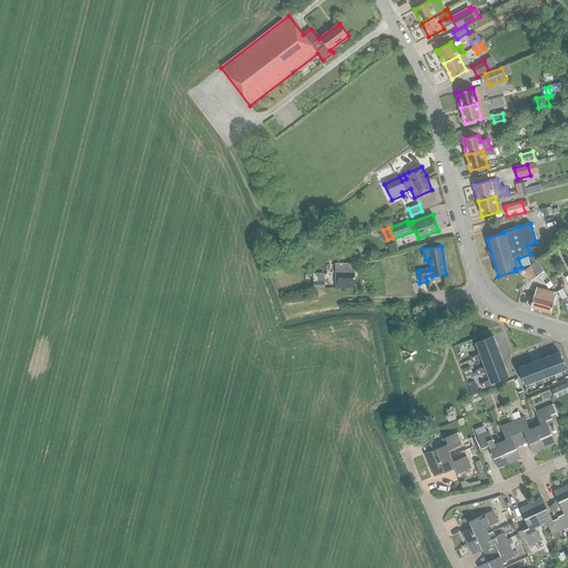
[(530,266),(538,276),(544,272),(537,262),(530,266)]
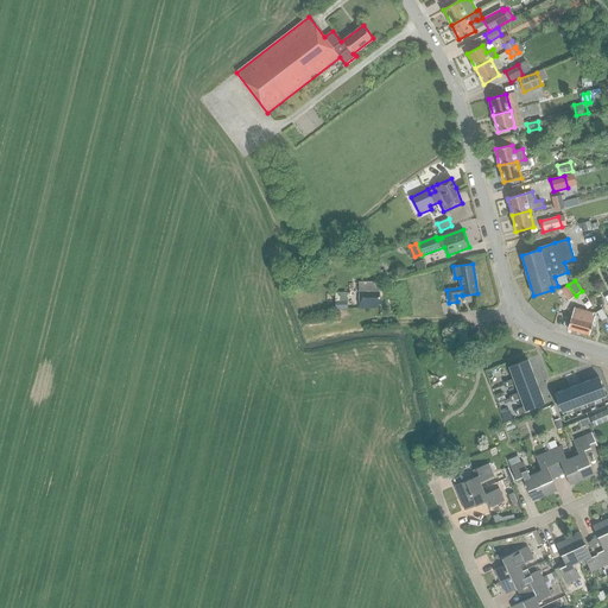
[(563,304),(576,296),(568,285),(556,293),(563,304)]
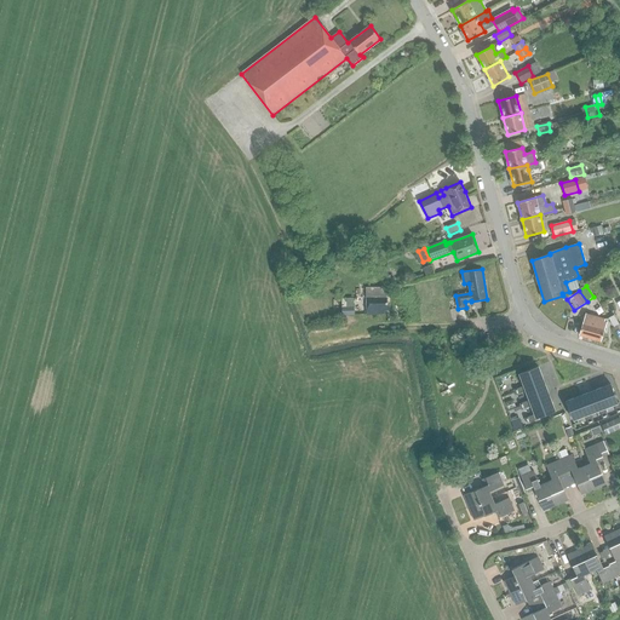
[(388,293),(367,293),(367,315),(384,315),(384,310),(388,310),(388,293)]
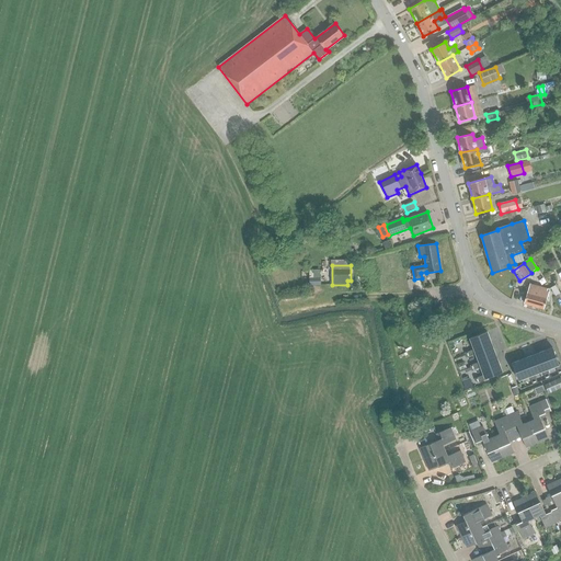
[(524,304),(544,309),(549,292),(547,292),(548,289),(530,284),(524,304)]
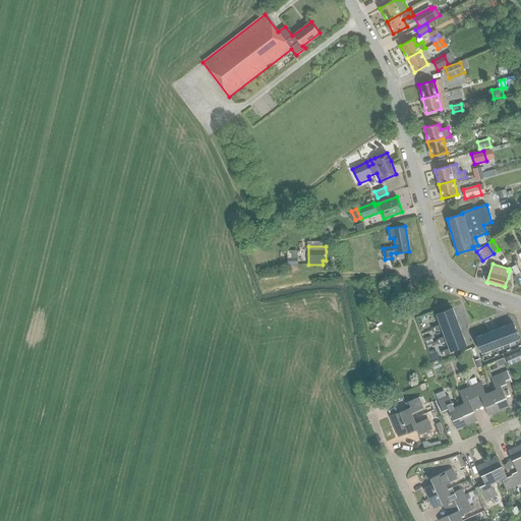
[(442,327),(457,321),(452,308),(437,314),(441,325),(431,328),(433,332),(442,329),(442,327)]
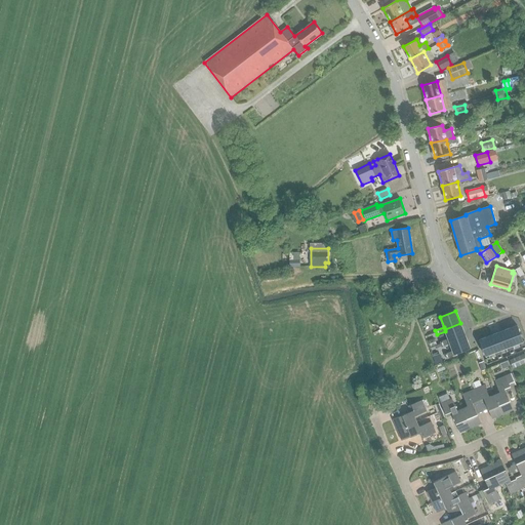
[(449,341),(465,335),(460,323),(445,329),(445,331),(448,339),(440,342),(441,347),(450,344),(449,341)]
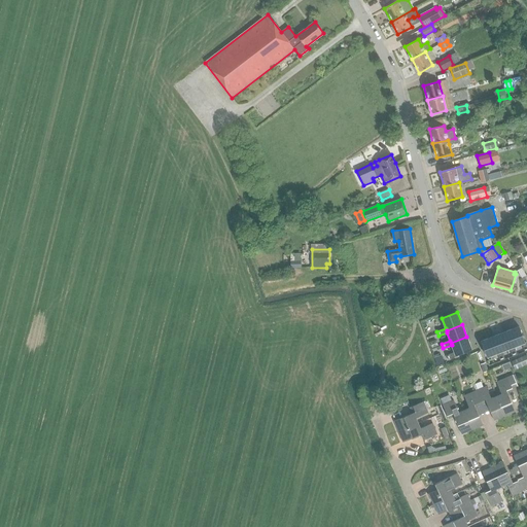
[(525,343),(519,327),(506,331),(513,348),(514,347),(522,344),(525,343)]
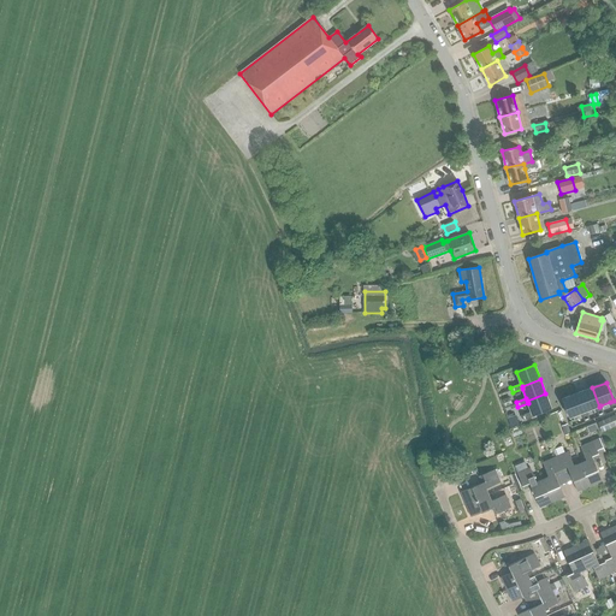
[(599,407),(592,388),(578,394),(585,412),(586,412),(596,408),(599,407)]
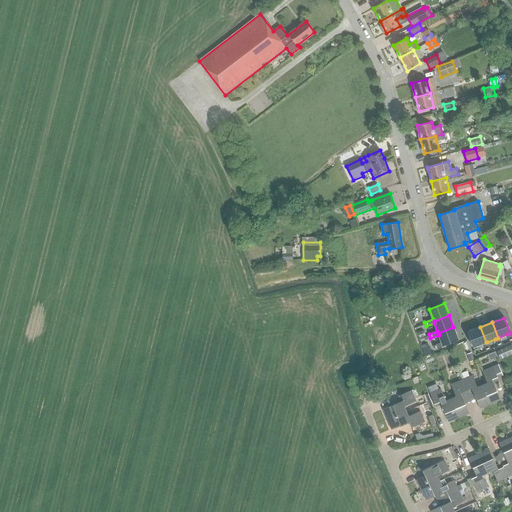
[(443,345),(458,340),(453,327),(438,333),(439,335),(442,342),(433,346),(435,350),(443,347),(443,345)]
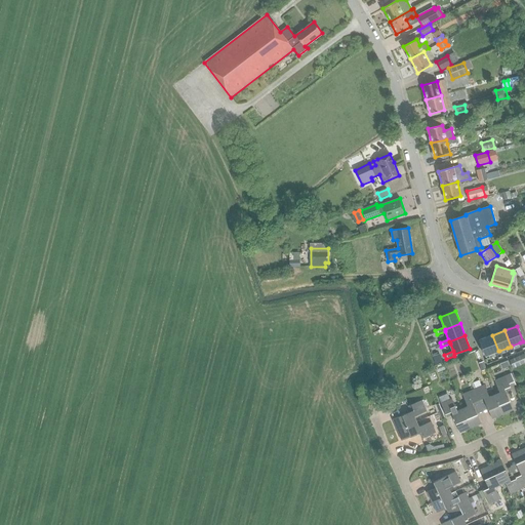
[(498,351),(492,335),(479,340),(485,356),(495,352),(498,351)]
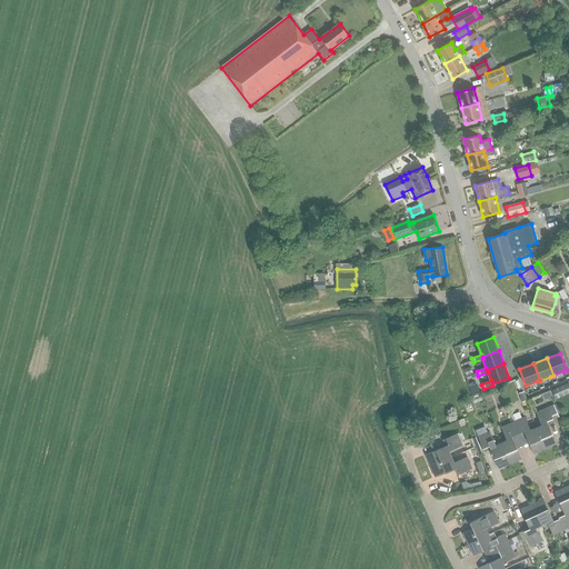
[(475,385),(469,387),(472,397),(481,393),(477,383),(475,385)]
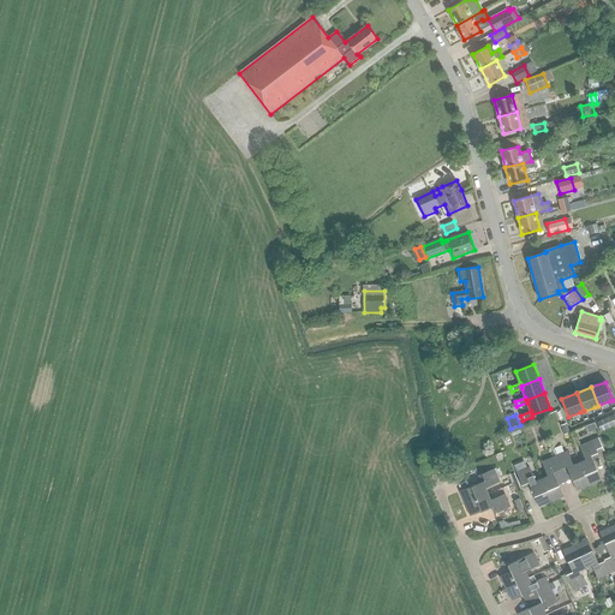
[(614,416),(614,415),(597,423),(601,431),(614,425),(614,416)]
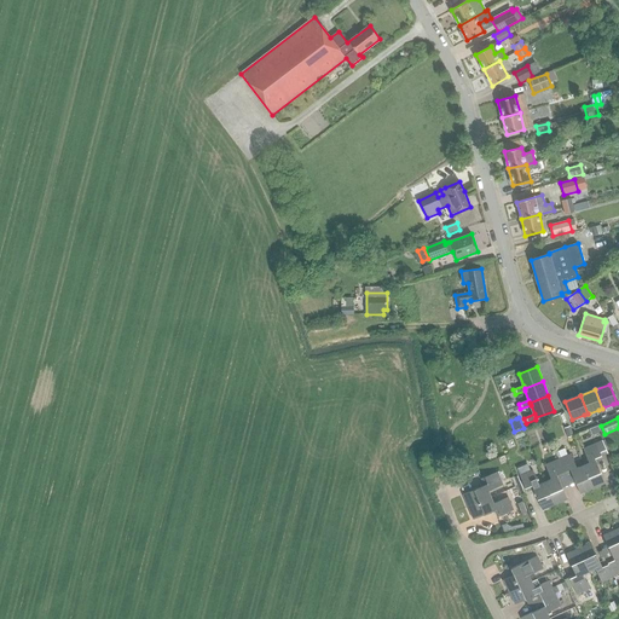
[(594,489),(606,484),(596,462),(603,460),(602,457),(608,455),(602,440),(583,449),(589,463),(583,466),(594,489)]
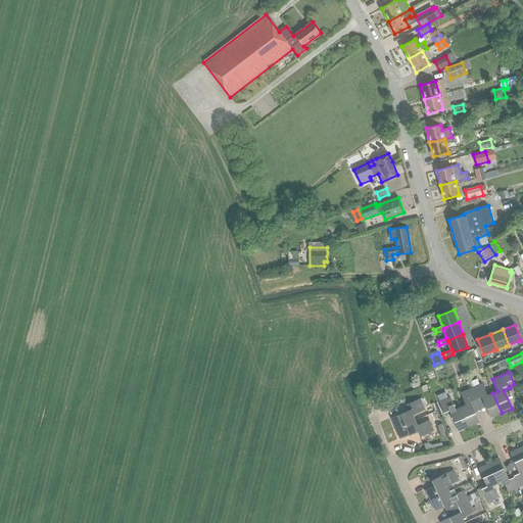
[(502,413),(492,393),(487,395),(482,383),(472,388),(477,401),(483,399),(490,418),(502,413)]
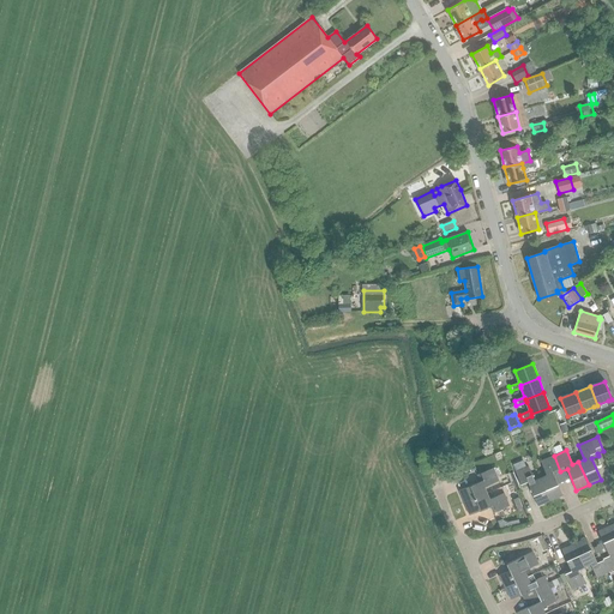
[(554,475),(560,471),(554,456),(541,462),(547,475),(541,477),(551,501),(563,495),(554,475)]
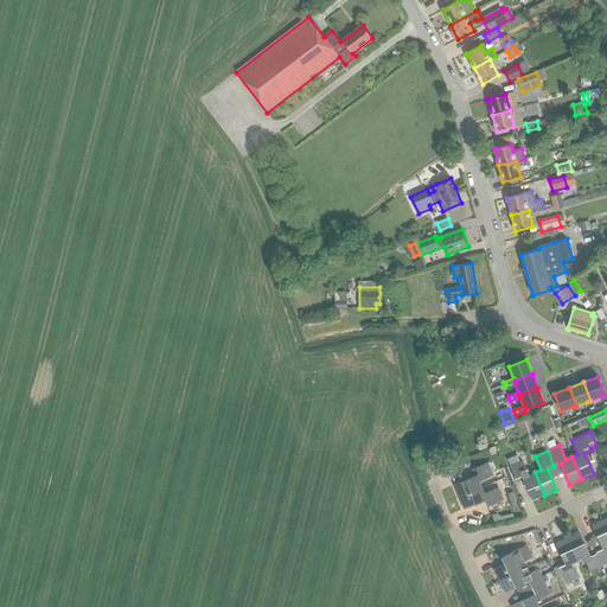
[(544,496),(535,472),(529,474),(523,461),(510,466),(517,483),(523,479),(532,500),(544,496)]
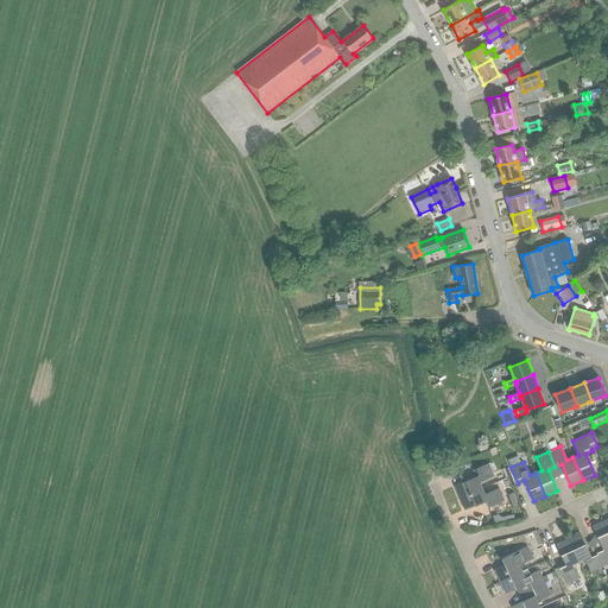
[(461,499),(483,489),(480,482),(494,476),(489,463),(473,470),(476,477),(455,486),(461,499)]
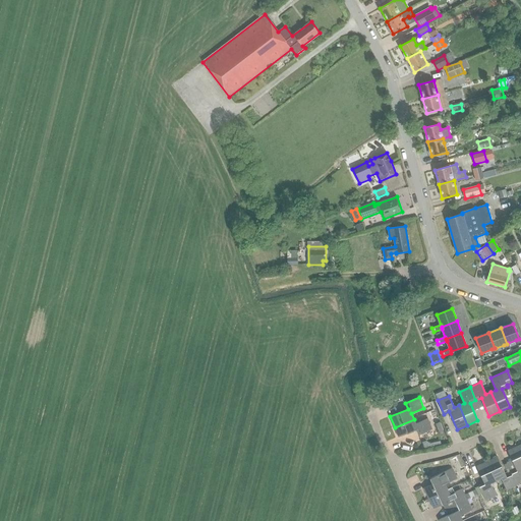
[(414,419),(395,427),(399,438),(416,429),(419,436),(432,429),(427,418),(416,423),(414,419)]
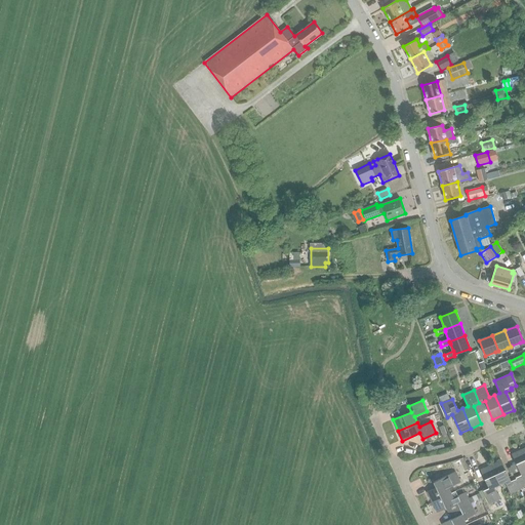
[(439,428),(443,439),(448,437),(443,426),(439,428)]
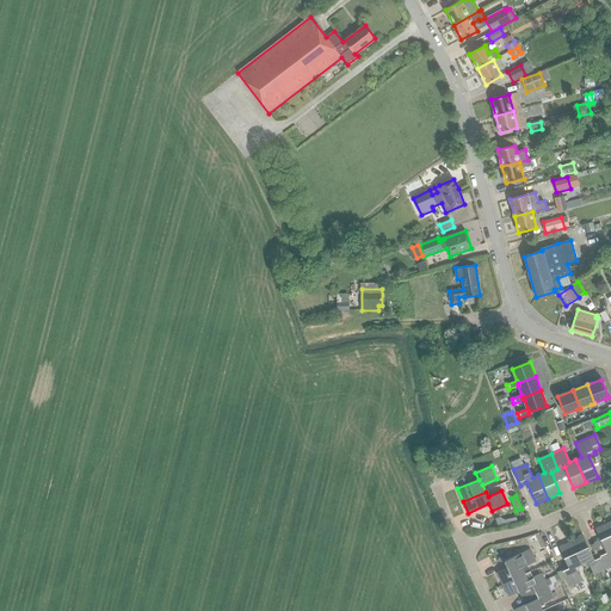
[(500,516),(495,518),(498,526),(506,523),(505,519),(500,516)]
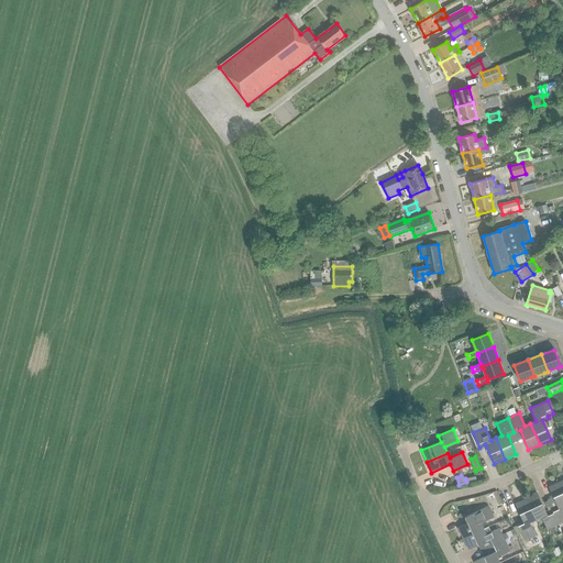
[(562,487),(560,482),(549,487),(558,506),(552,509),(559,523),(562,520),(562,487)]
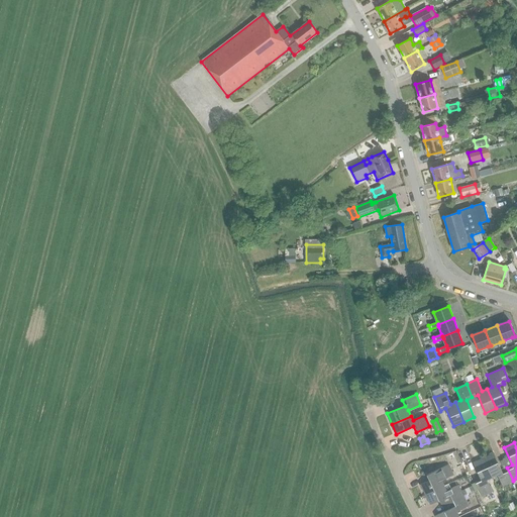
[(513,481),(507,468),(507,469),(502,471),(494,453),(484,457),(493,477),(497,475),(503,487),(513,482),(513,481)]
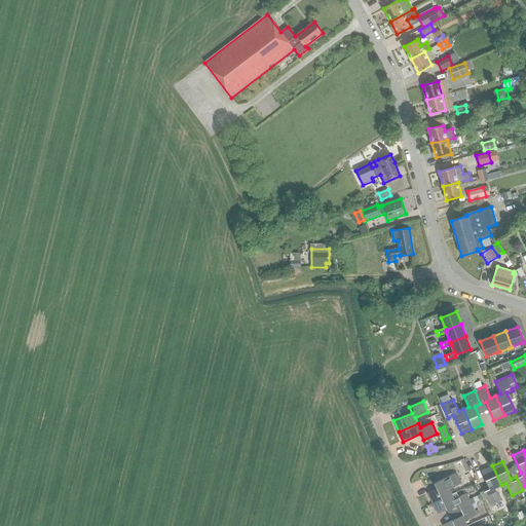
[(495,488),(501,485),(492,465),(481,471),(490,489),(484,491),(490,504),(501,499),(495,488)]
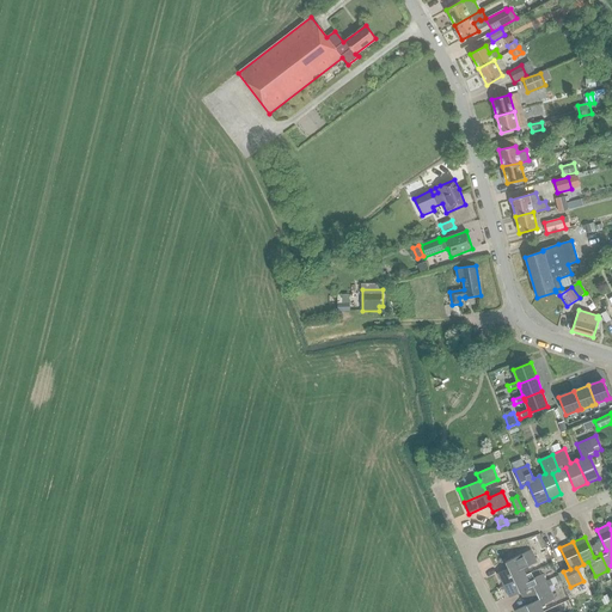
[(503,586),(526,575),(524,569),(537,562),(531,550),(515,557),(506,562),(508,569),(497,574),(503,586)]
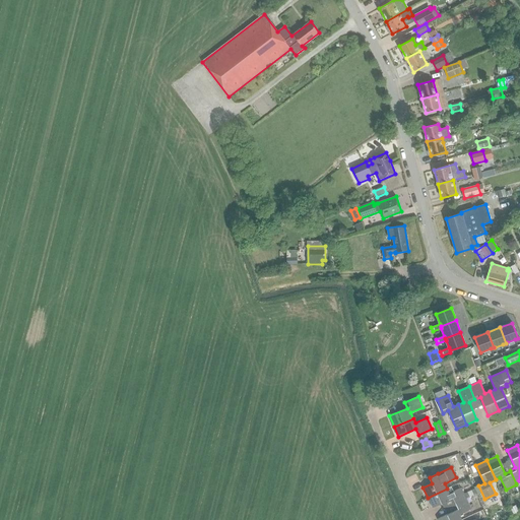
[(453,506),(466,499),(461,489),(450,494),(447,489),(428,498),(433,508),(450,500),(453,506)]
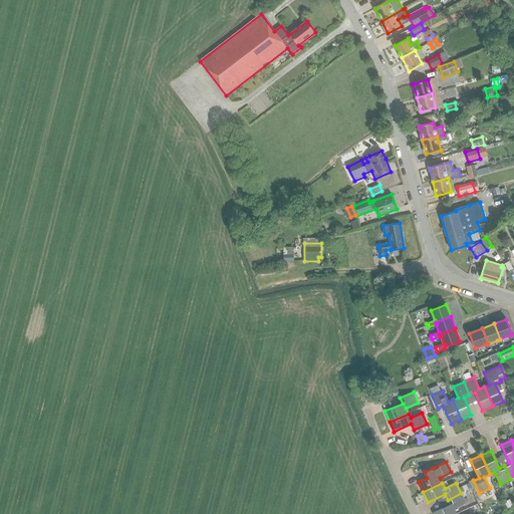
[(466,503),(461,493),(448,500),(450,504),(433,513),(457,513),(455,509),(466,503)]
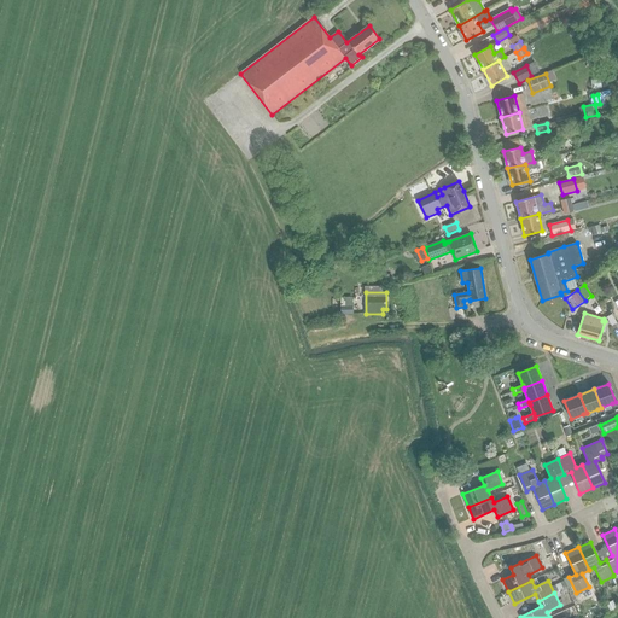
[(613,601),(607,604),(611,612),(617,608),(613,601)]
